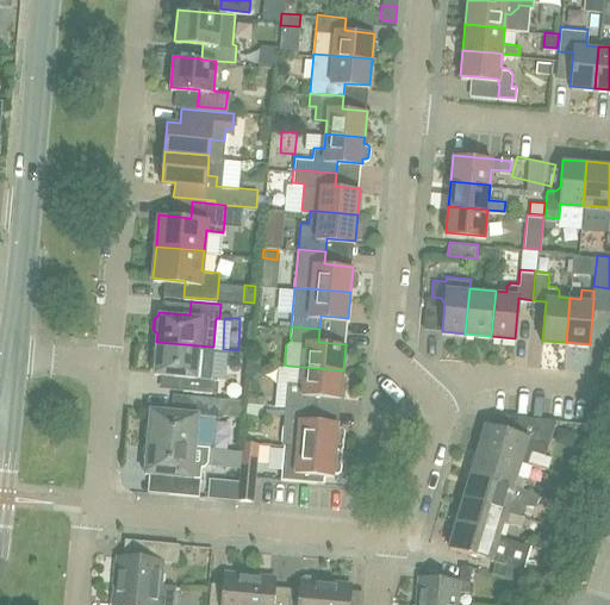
[(213,376),(211,376),(213,347),(156,342),(154,372),(184,374),(182,388),(212,391),(213,376)]
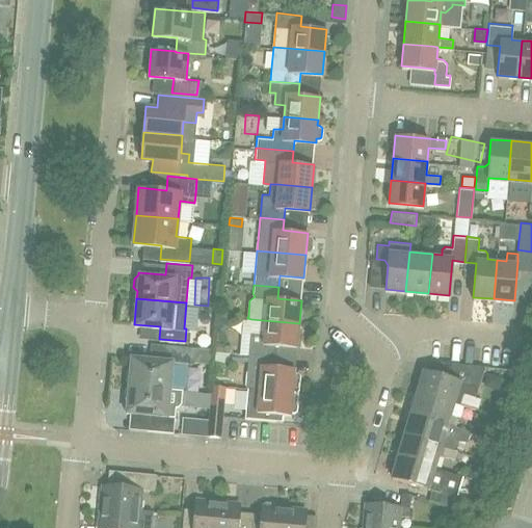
[(250,332),(248,352),(274,354),(275,344),(297,346),(299,323),(251,319),(250,332)]
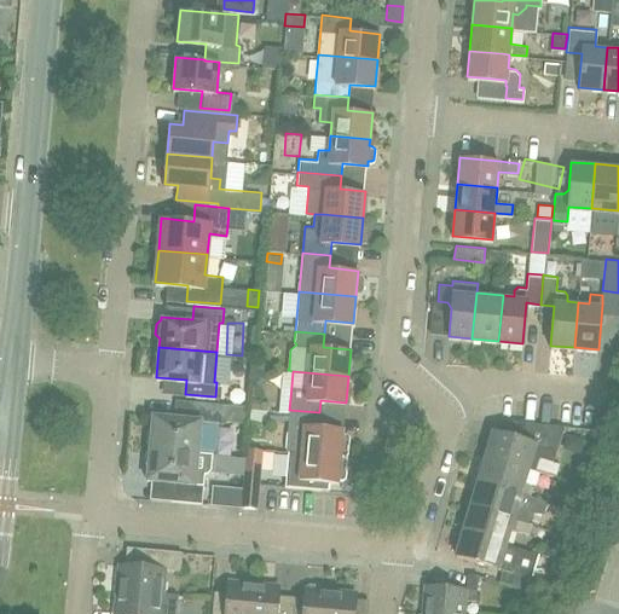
[(152,413),(150,446),(213,451),(217,447),(219,423),(215,420),(221,421),(223,401),(180,398),(179,416),(152,413)]
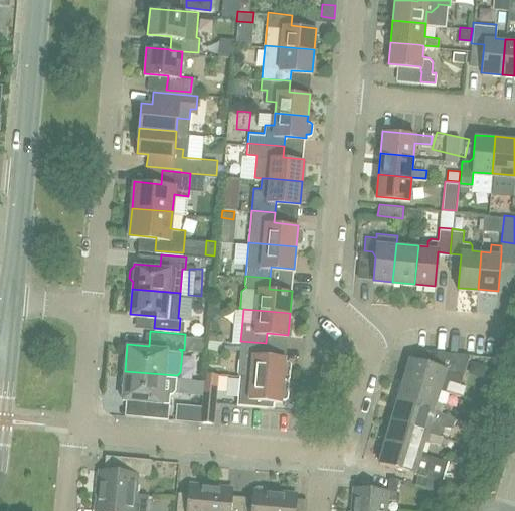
[(239,374),(289,379),(291,361),(289,359),(285,359),(286,356),(265,354),(266,343),(240,341),(237,374),(239,374)]
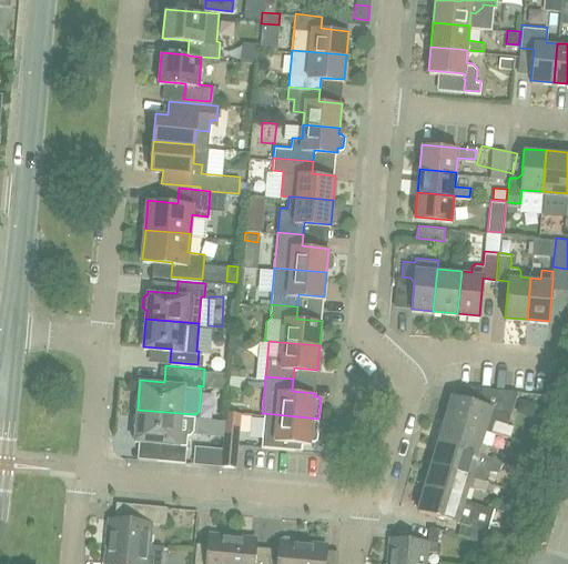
[(453,394),(446,416),(460,421),(484,427),(492,430),(495,419),(507,422),(517,390),(483,386),(478,402),(453,394)]
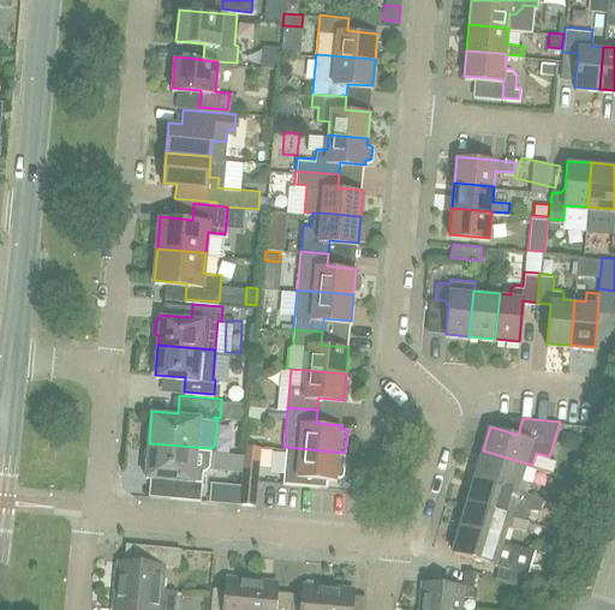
[(172,477),(171,495),(199,498),(203,468),(206,468),(210,465),(212,448),(149,443),(145,474),(172,477)]
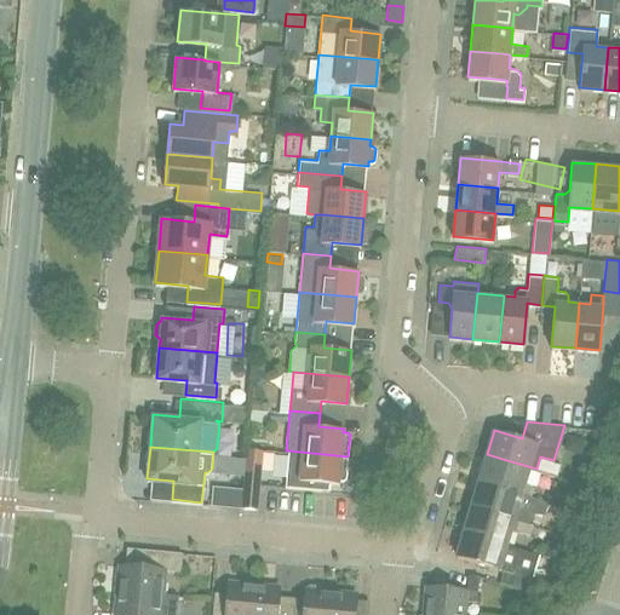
[(346,477),(348,457),(288,450),(286,484),(322,488),(322,481),(339,482),(339,478),(343,480),(346,477)]
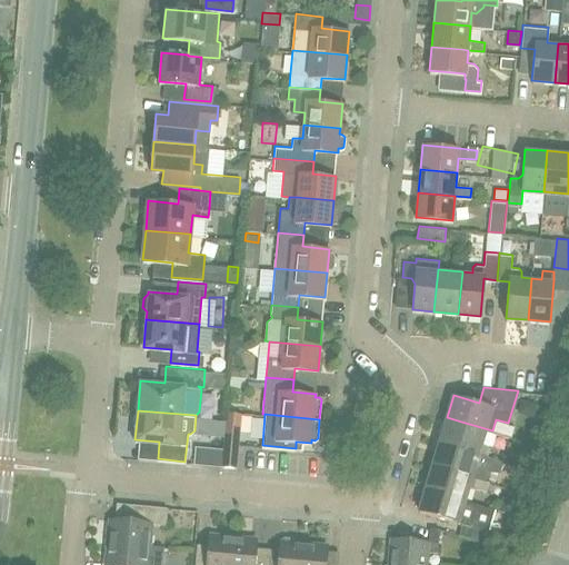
[(485,428),(461,422),(447,417),(439,440),(461,447),(488,455),(490,445),(481,443),(485,428)]
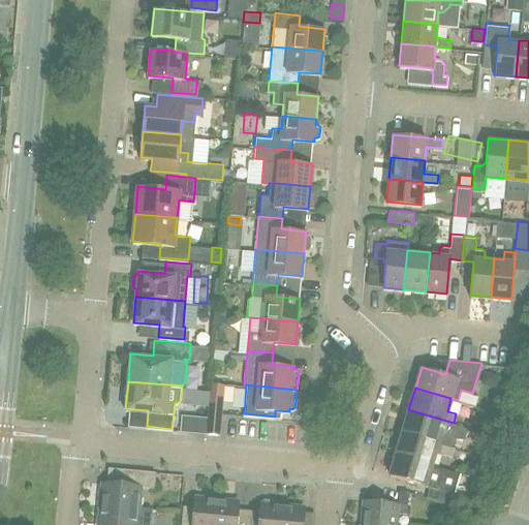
[(206,432),(207,432),(220,433),(223,398),(209,397),(206,432)]
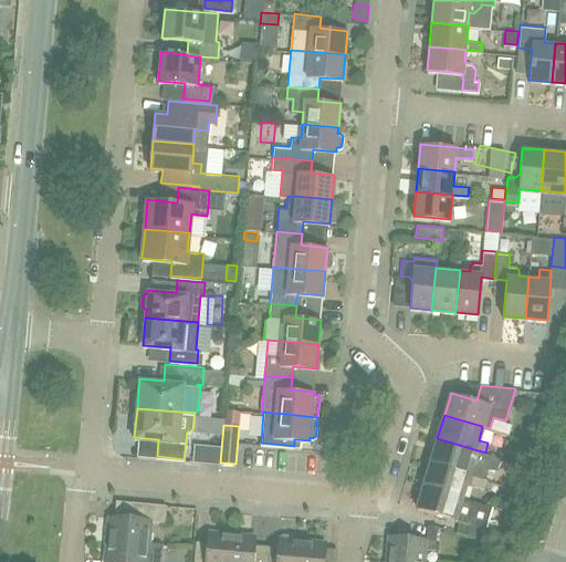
[(437,438),(430,461),(481,476),(484,464),(496,468),(500,457),(485,453),(459,445),(437,438)]
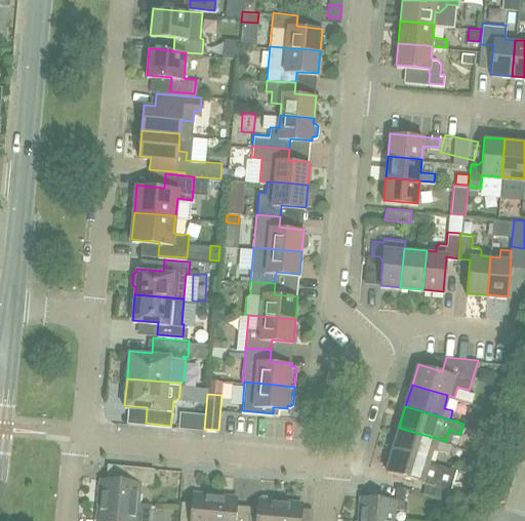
[(478,417),(488,421),(490,408),(480,406),(478,417)]
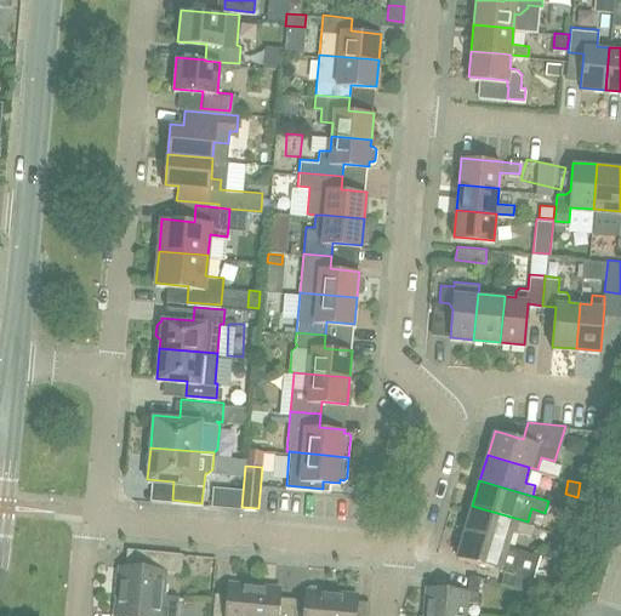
[(503,542),(507,543),(512,529),(530,534),(534,524),(528,522),(472,506),(465,531),(503,542)]
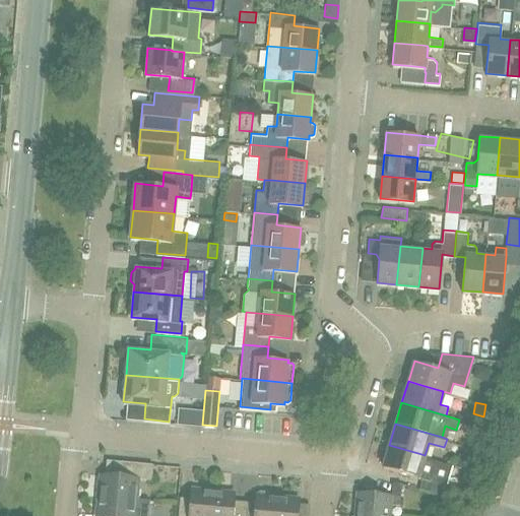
[(423,476),(419,487),(456,498),(459,486),(431,477),(436,459),(425,455),(421,454),(389,445),(383,465),(423,476)]
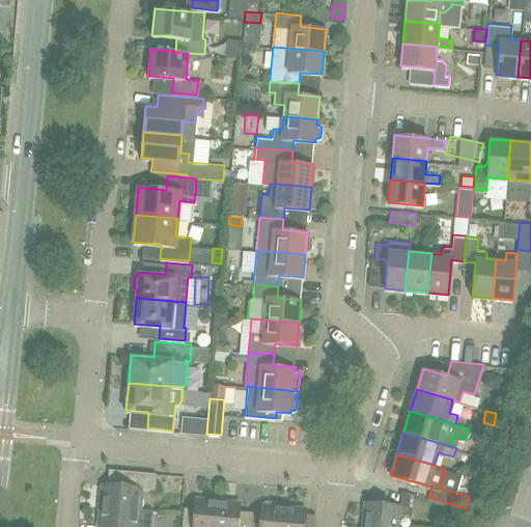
[(487,468),(479,466),(475,478),(484,480),(487,468)]
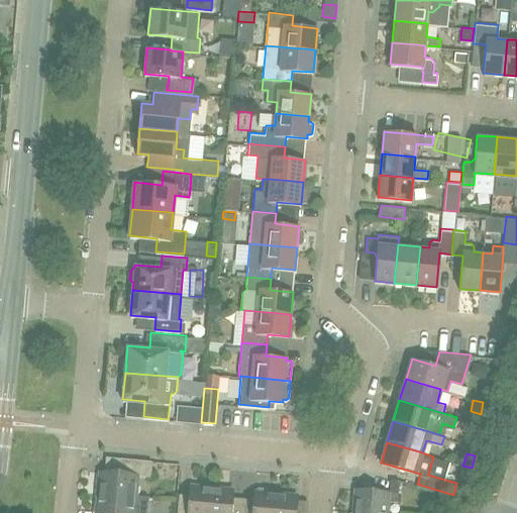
[(150,475),(151,459),(126,457),(124,472),(100,470),(98,491),(148,496),(148,494),(135,493),(137,474),(150,475)]
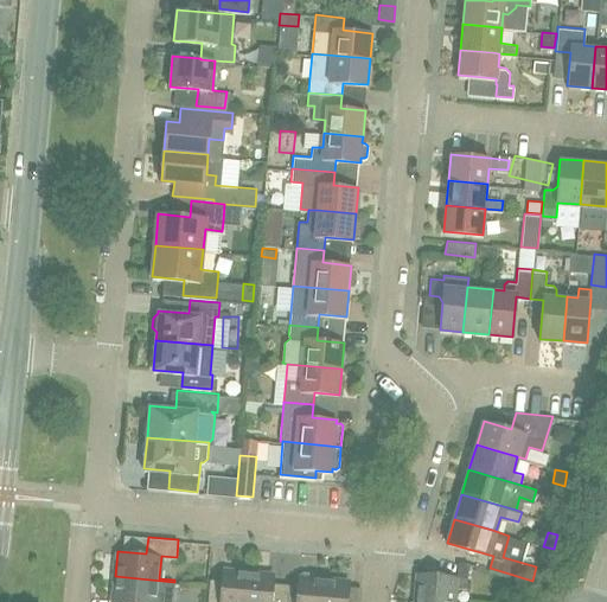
[(414,597),(455,601),(457,587),(466,587),(468,562),(459,561),(458,575),(416,571),(414,597)]
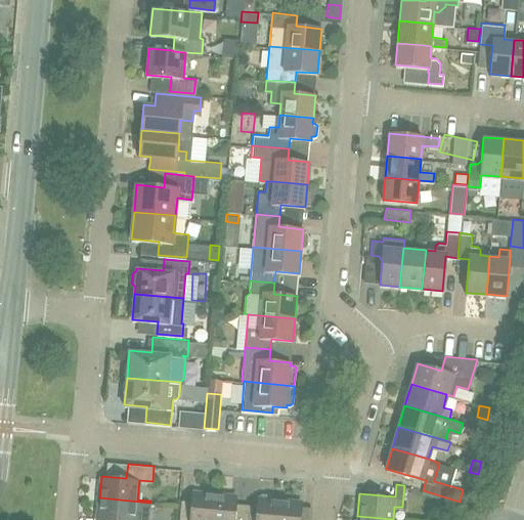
[(189,519),(179,519),(178,519),(212,519),(215,492),(193,490),(189,519)]
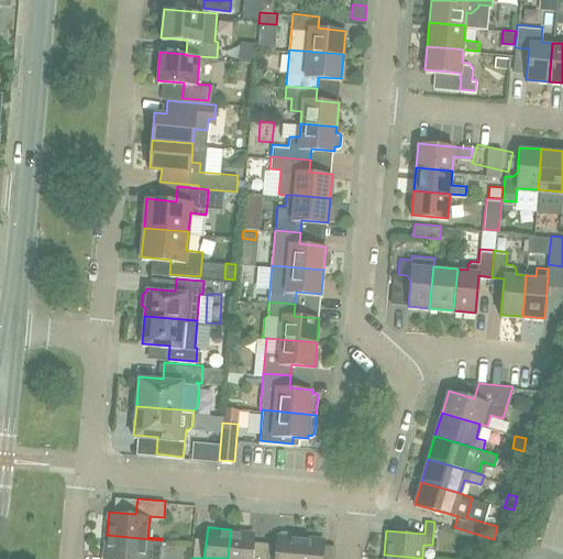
[(231,529),(228,558),(251,558),(254,532),(231,529)]
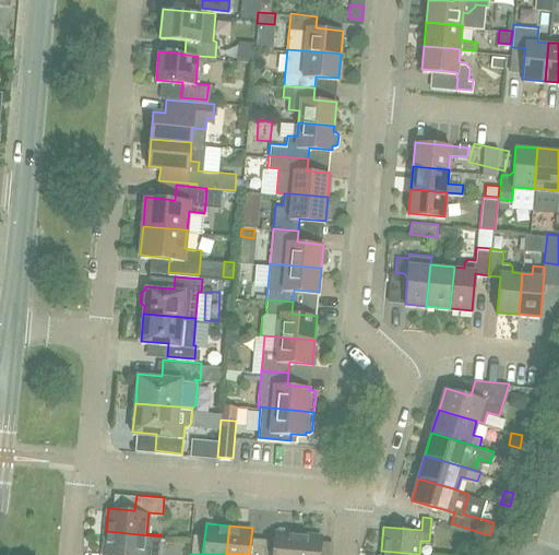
[(273,554),(296,554),(298,531),(275,530),(273,554)]
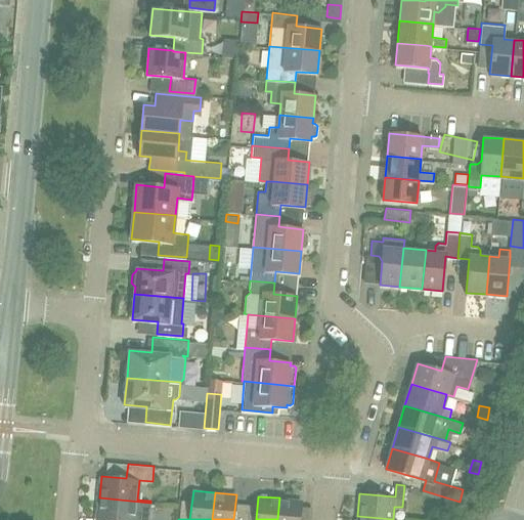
[(104,519),(148,519),(150,503),(99,497),(97,519),(104,519)]
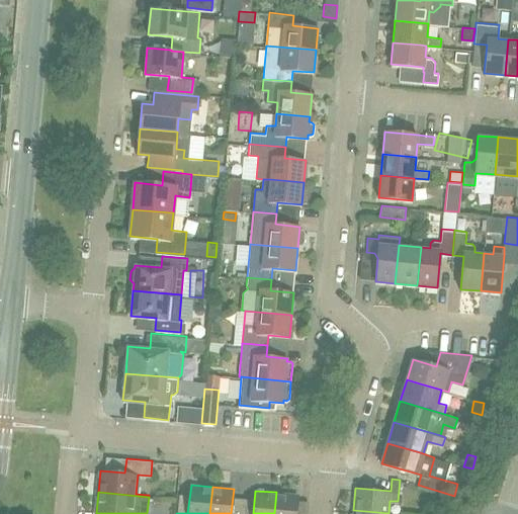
[(295,513),(297,494),(276,492),(274,513),(295,513)]
